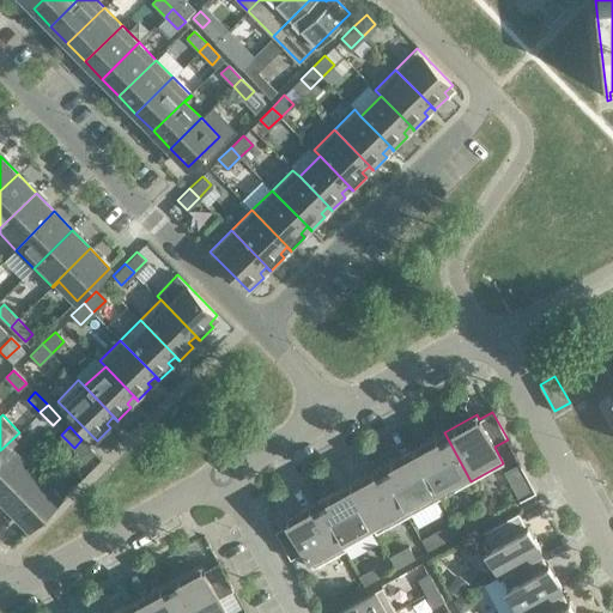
[(20,434),(19,432),(0,450),(0,485),(25,461),(10,444),(20,434)]
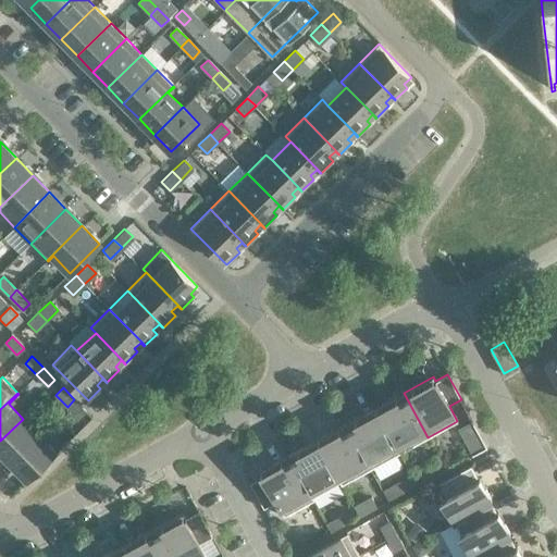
[(428,437),(404,393),(374,408),(399,453),(428,437)]
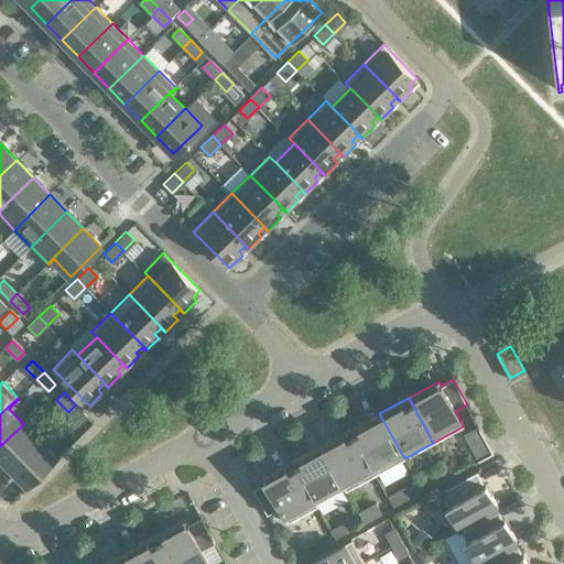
[(87,416),(75,404),(68,412),(79,423),(87,416)]
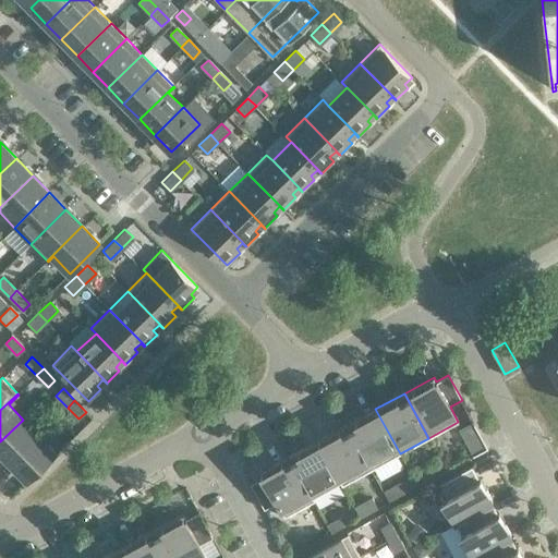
[(400,453),(375,409),(347,424),(372,470),(400,453)]
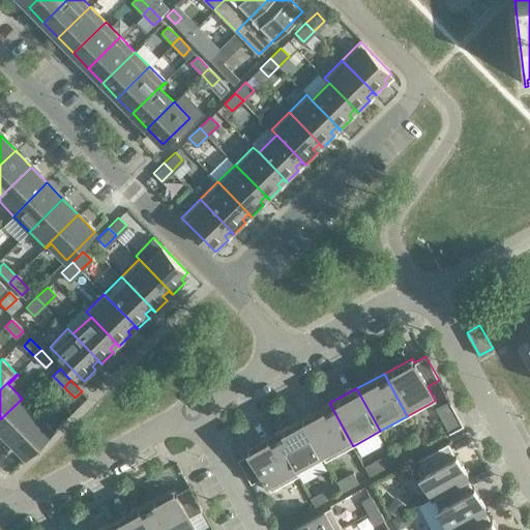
[(36,413),(22,399),(0,419),(0,429),(10,440),(36,413)]
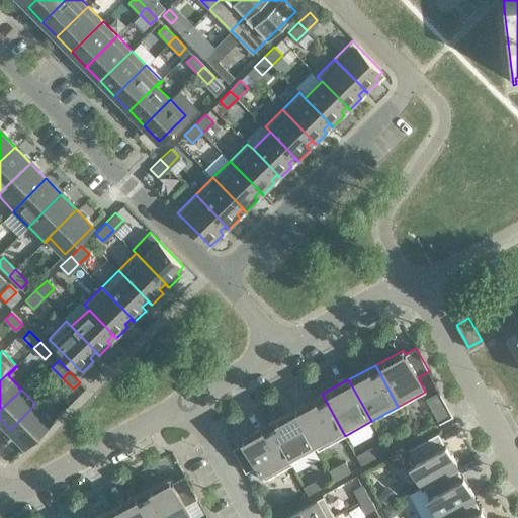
[(345,436),(322,394),(295,409),(315,444),(318,450),(345,436)]
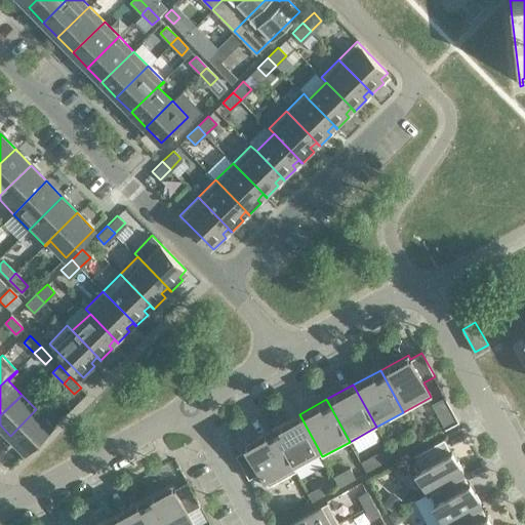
[(51,426),(36,409),(10,436),(26,451),(51,426)]
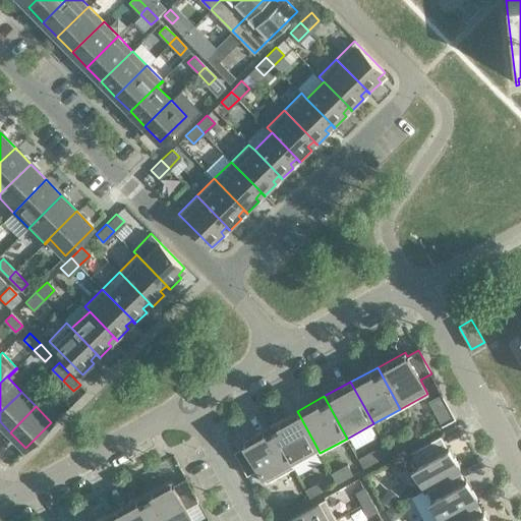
[(316,447),(297,411),(271,425),(290,461),(316,447)]
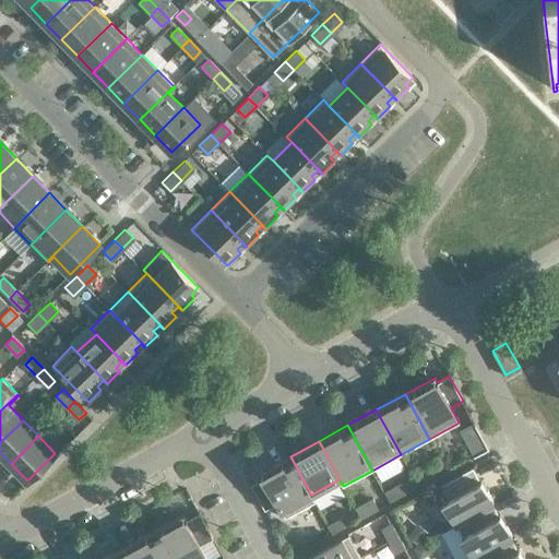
[(314,502),(311,495),(290,456),(260,473),(263,477),(251,484),(264,509),(276,502),(285,518),(314,502)]
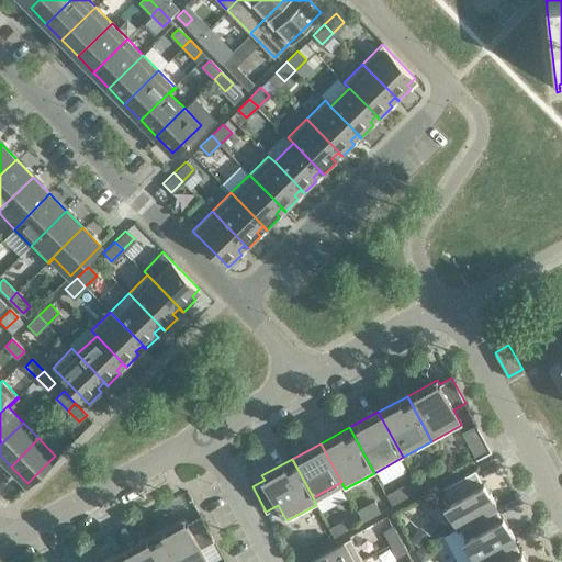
[(431,469),(414,478),(420,490),(438,480),(431,469)]
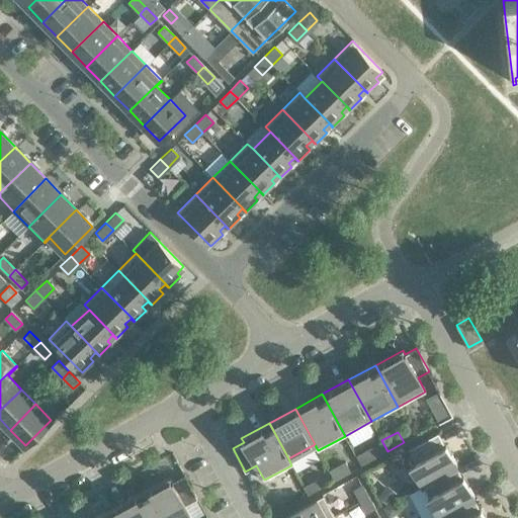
[(404,451),(422,485),(457,464),(445,444),(444,444),(438,433),(404,451)]
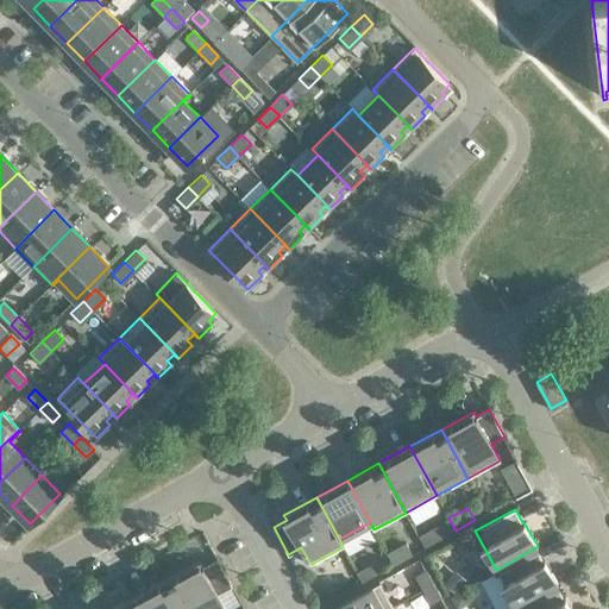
[(435,526),(418,535),(425,547),(441,538),(435,526)]
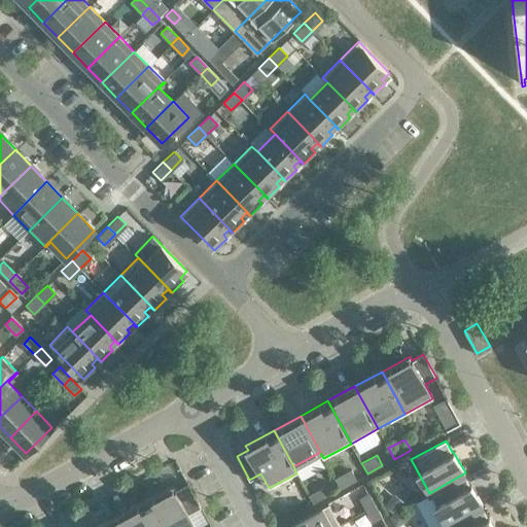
[(350,469),(335,478),(340,488),(356,480),(350,469)]
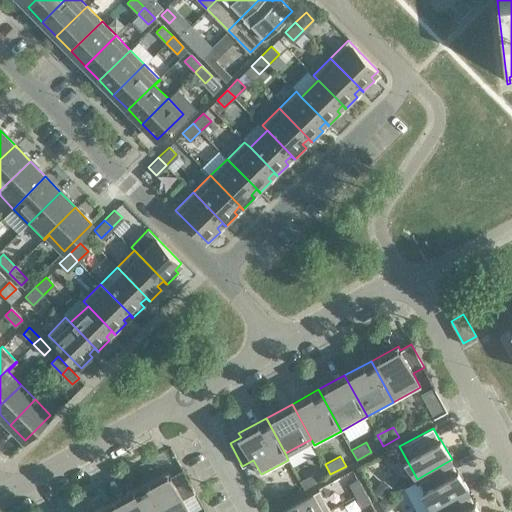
[(452,460),(452,459),(417,479),(434,510),(469,491),(457,470),(456,471),(451,461),(452,460)]
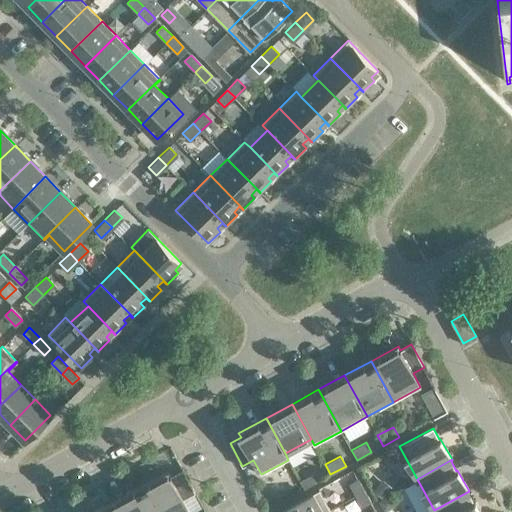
[(195,492),(182,469),(170,476),(168,472),(141,486),(154,511),(190,511),(183,499),(195,492)]
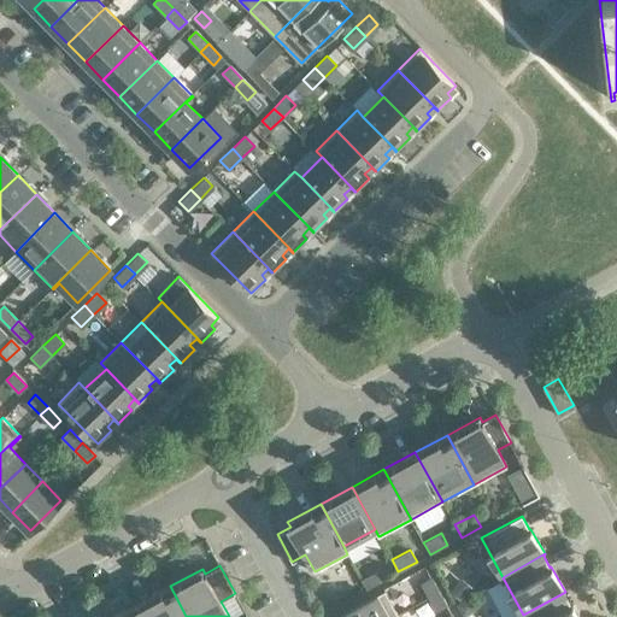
[(376,570),(360,579),(366,589),(381,581),(376,570)]
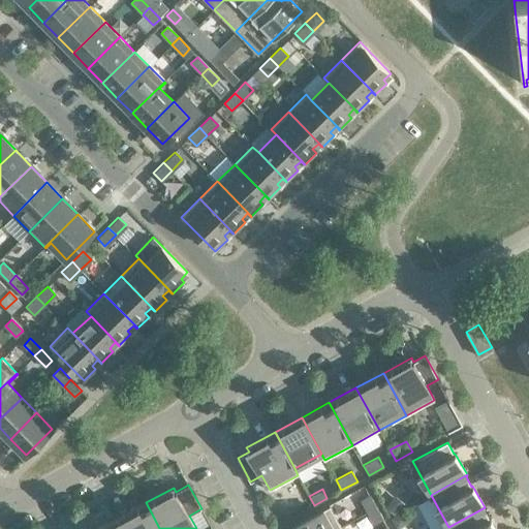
[(376,507),(370,495),(361,500),(367,512),(376,507)]
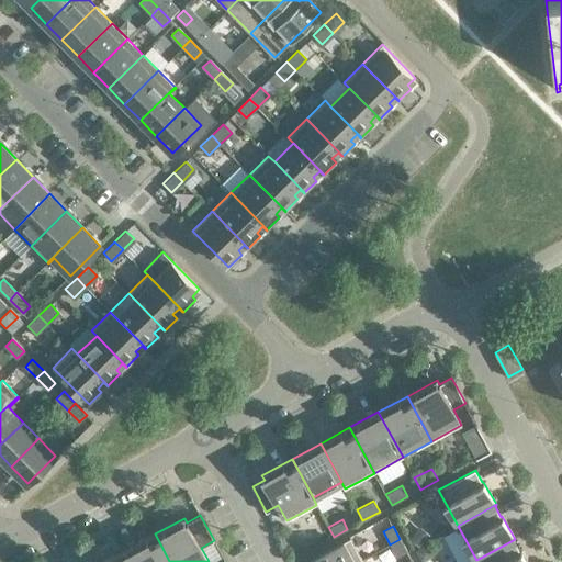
[(417,529),(411,538),(420,546),(427,537),(417,529)]
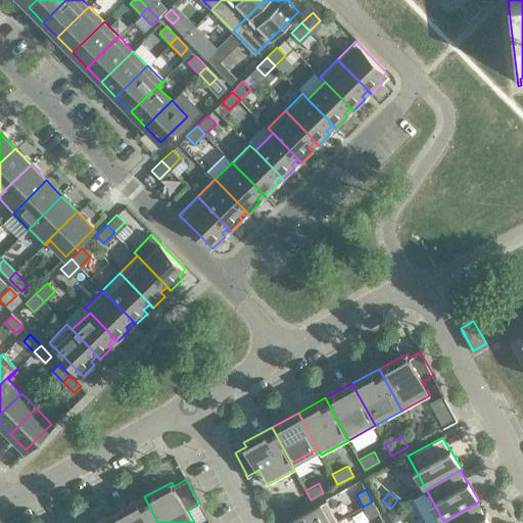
[(157,522),(144,496),(117,512),(123,522),(157,522)]
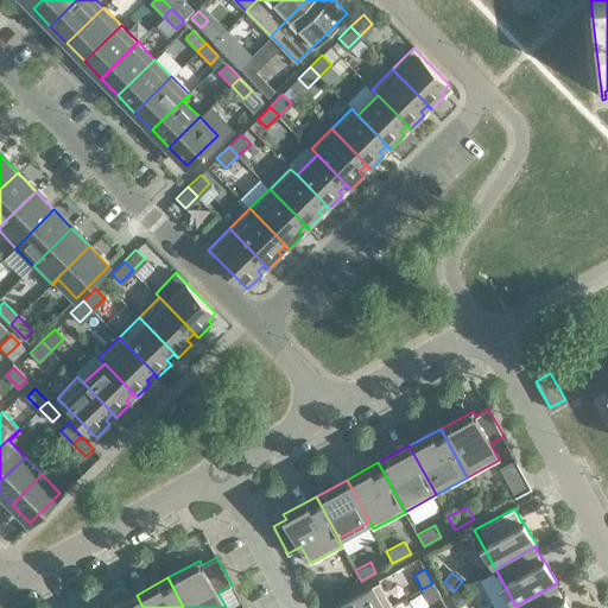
[(335,606),(336,607),(386,607),(392,605),(379,582),(335,606)]
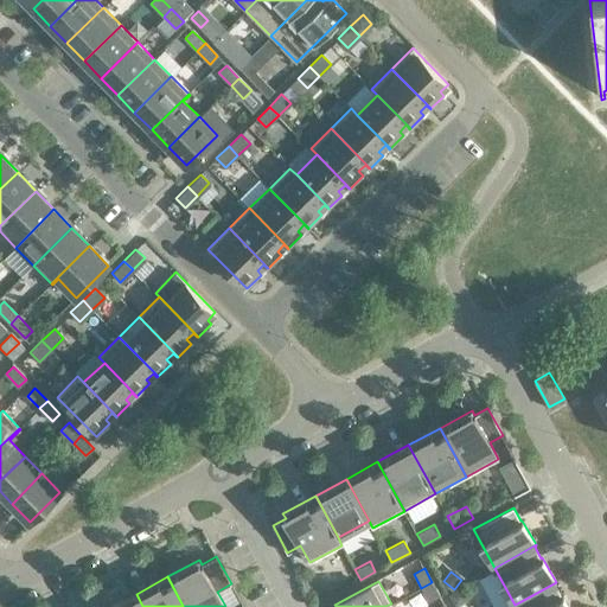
[(440,595),(432,582),(421,588),(429,601),(440,595)]
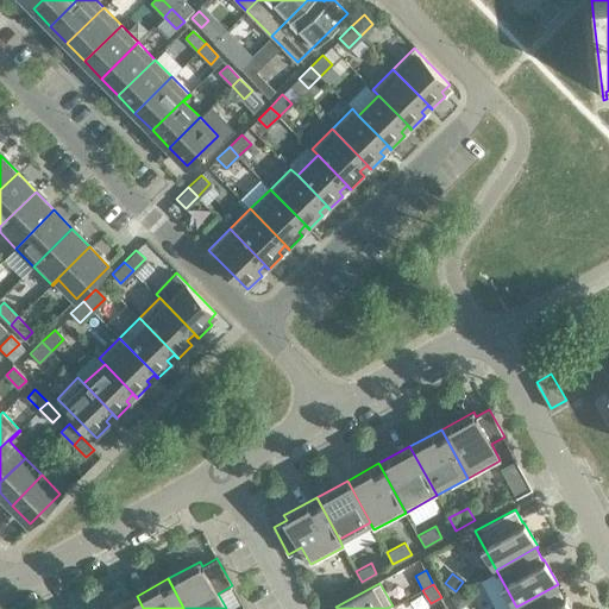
[(558,585),(558,584),(516,607),(516,608),(571,608),(565,597),(564,597),(557,585),(558,585)]
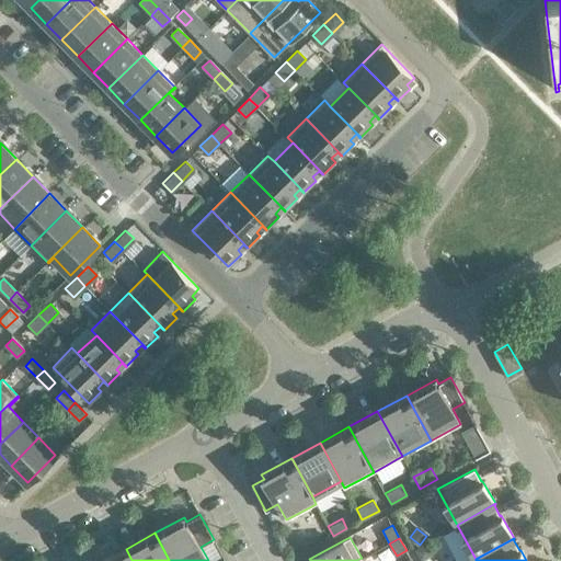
[(425,542),(414,549),(420,560),(432,553),(425,542)]
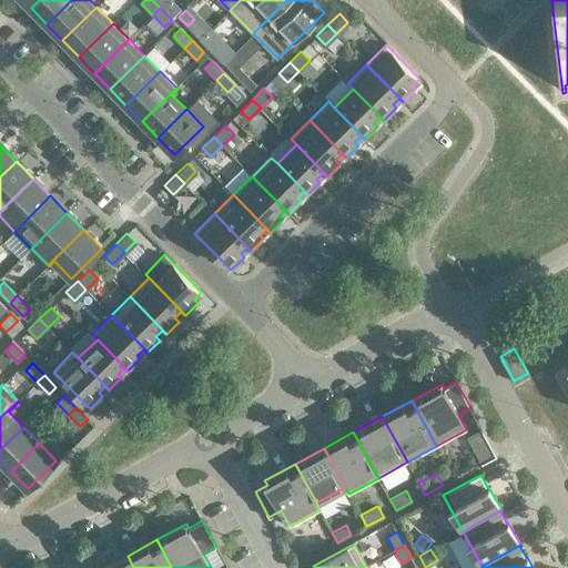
[(133,567),(128,556),(104,567),(133,567)]
